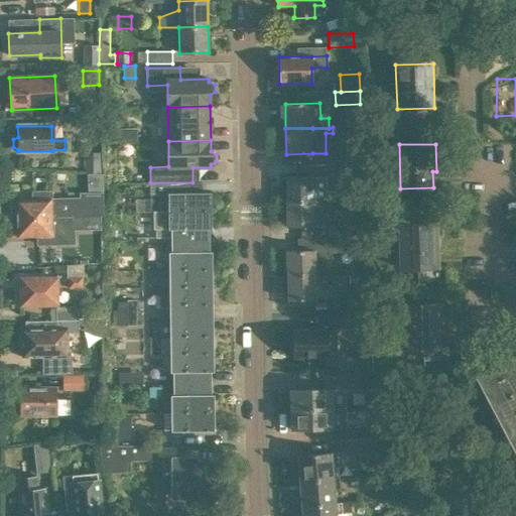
[(331,164),(357,163),(363,163),(362,150),(330,151),(331,164)]
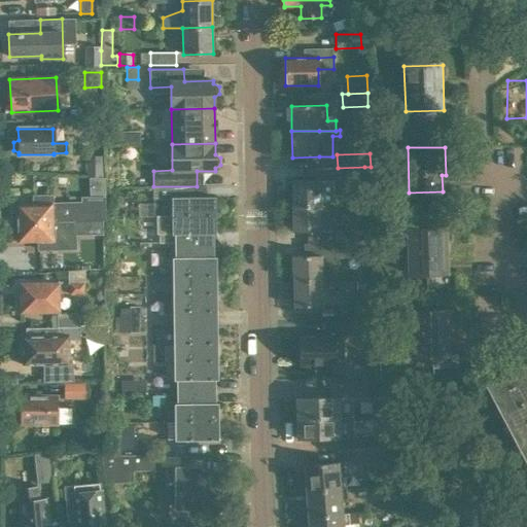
[(103,156),(88,156),(89,176),(103,176),(103,156)]
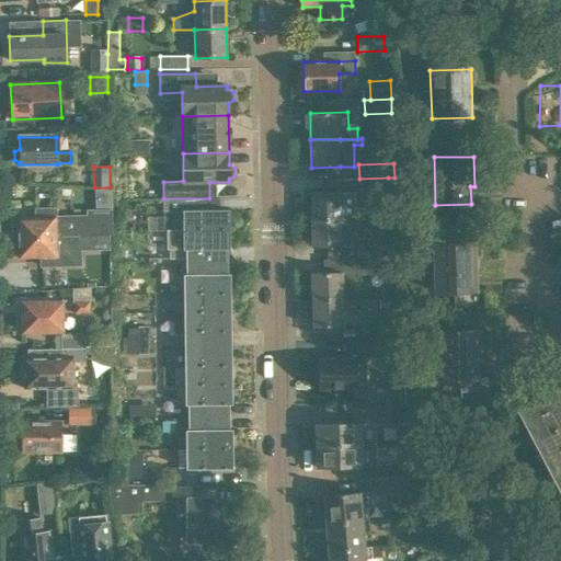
[(396,215),(395,178),(378,178),(379,216),(396,215)]
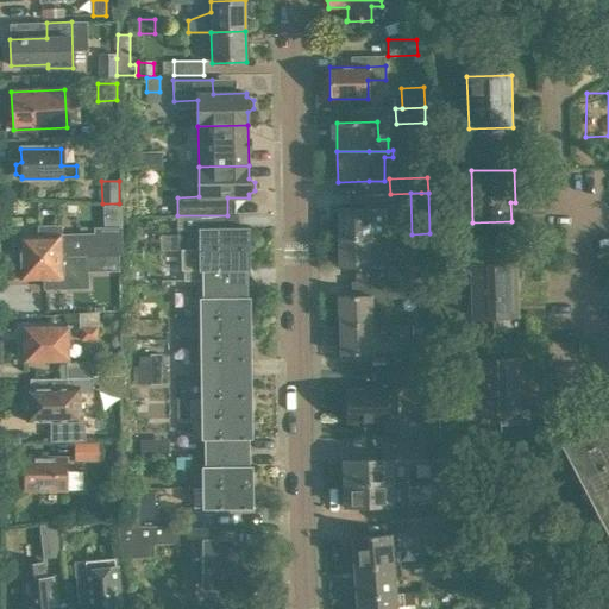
[(339,209),(339,238),(370,238),(370,209),(339,209)]
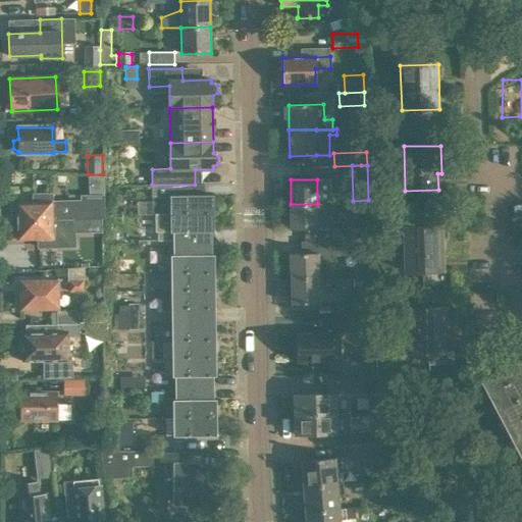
[(169,197),(169,214),(214,213),(213,196),(184,196),(183,186),(156,185),(156,198),(169,197)]
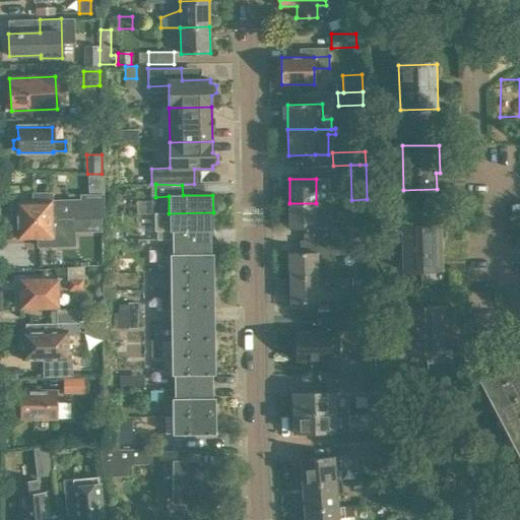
[(16,202),(17,220),(73,218),(87,217),(100,217),(105,217),(104,195),(80,195),(80,201),(52,201),(52,200),(52,193),(33,194),(33,201),(16,202)]
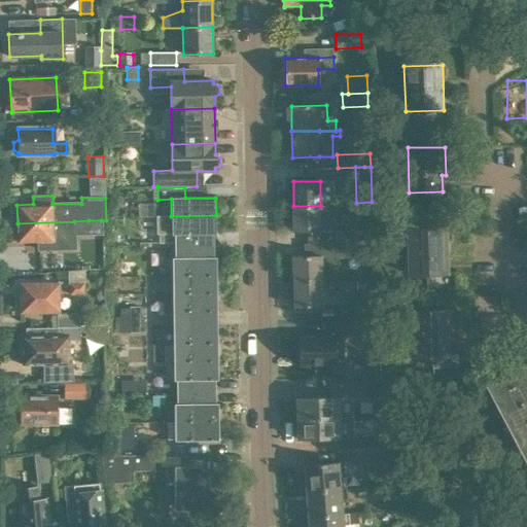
[(307,232),(308,243),(347,243),(346,230),(335,231),(335,205),(320,206),(293,206),(294,232),(307,232)]
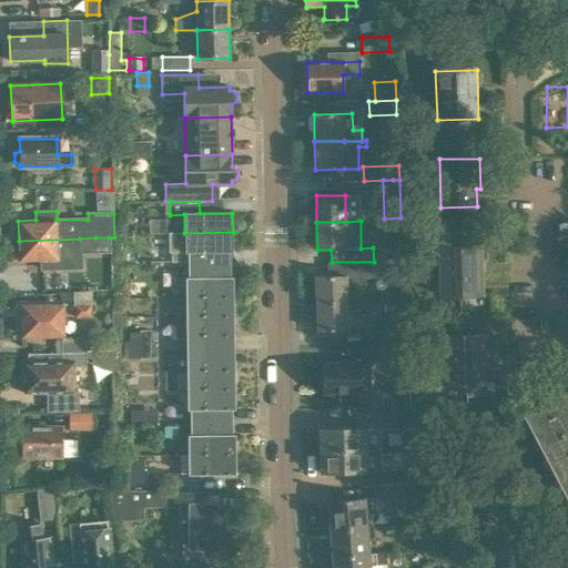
[(189,253),(189,265),(230,264),(229,252),(233,252),(233,232),(184,233),(184,253),(189,253)]
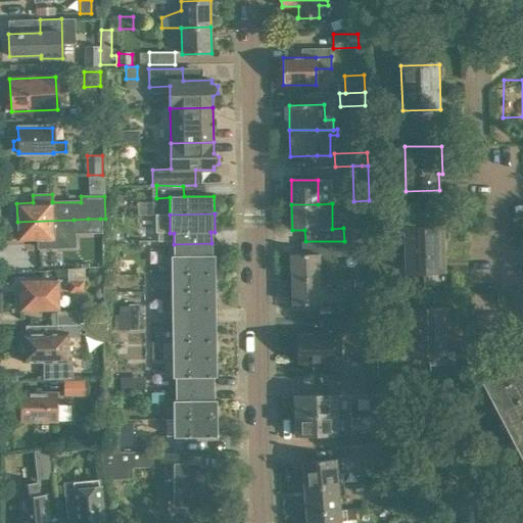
[(100,219),(88,219),(88,232),(101,232),(100,219)]
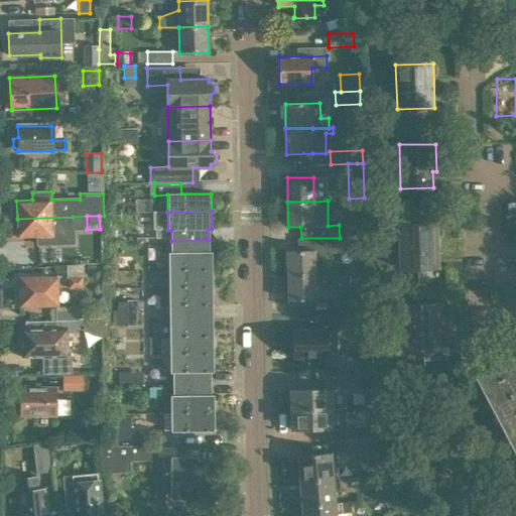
[(73,217),(17,219),(18,237),(51,236),(51,235),(74,234),(73,217)]
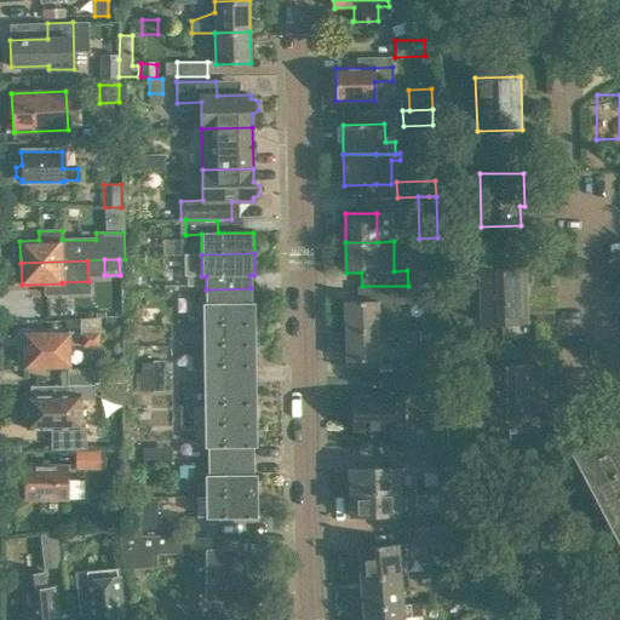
[(484,303),(484,323),(504,322),(505,323),(528,323),(527,270),(482,270),(482,303),(484,303)]
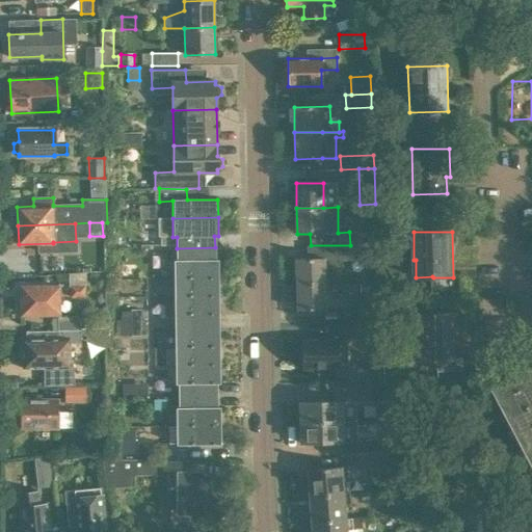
[(296,259),(297,284),(339,283),(339,261),(373,260),(373,244),(350,245),(311,245),(311,259),(296,259)]
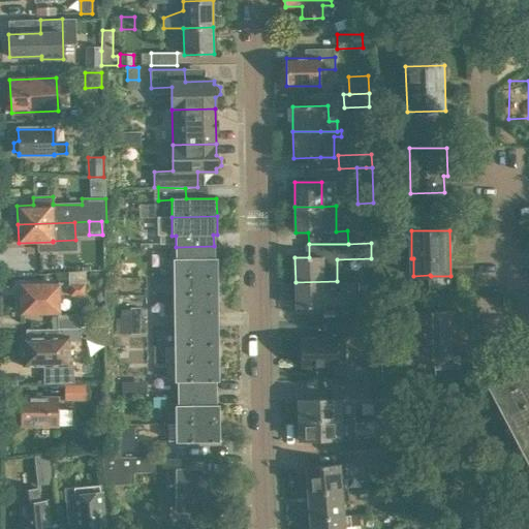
[(173,258),(173,277),(217,277),(217,258),(214,258),(214,246),(176,247),(177,258),(173,258)]
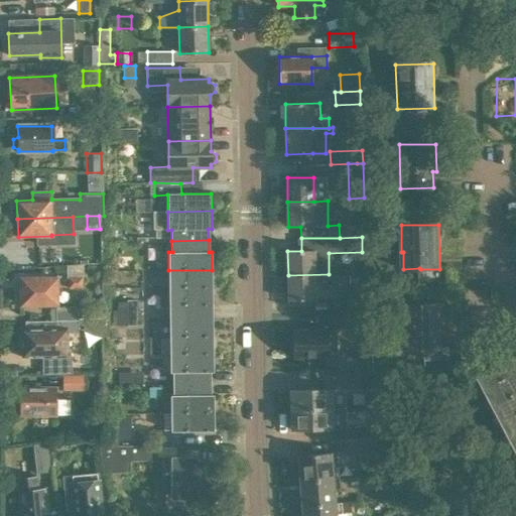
[(69,267),(69,289),(83,289),(82,266),(69,267)]
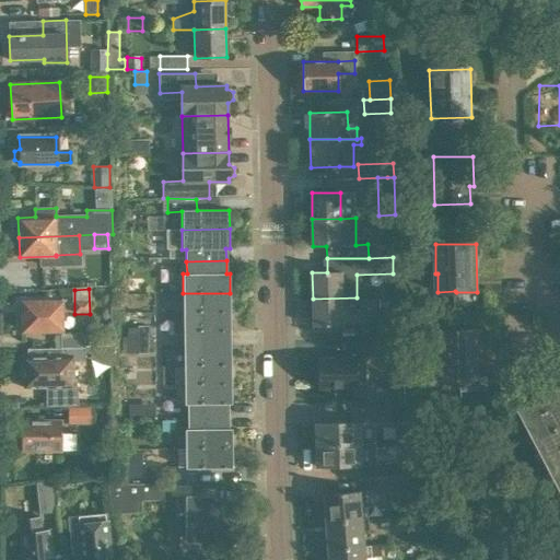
[(183,293),(184,313),(230,312),(230,293),(183,293)]
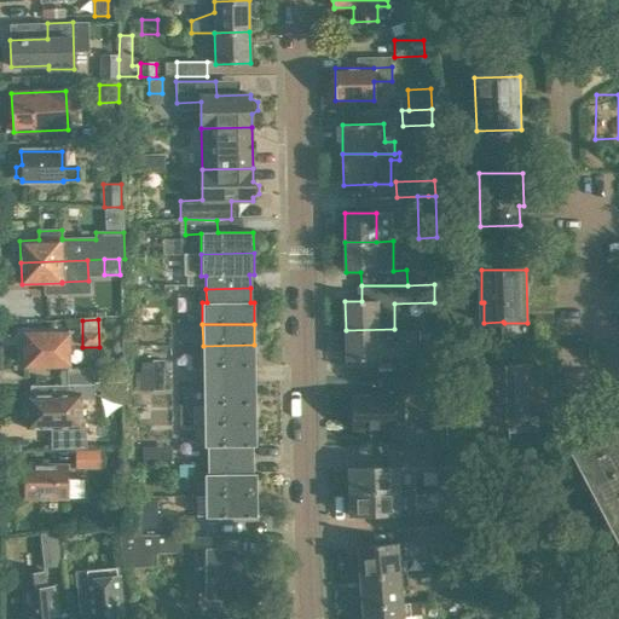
[(394,329),(346,330),(346,360),(377,360),(377,342),(405,342),(405,330),(394,330),(394,329)]
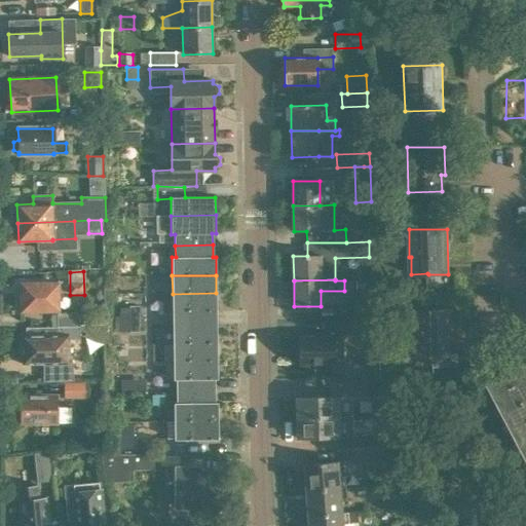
[(19,307),(22,307),(22,310),(57,309),(57,284),(22,284),(22,298),(20,297),(19,307)]
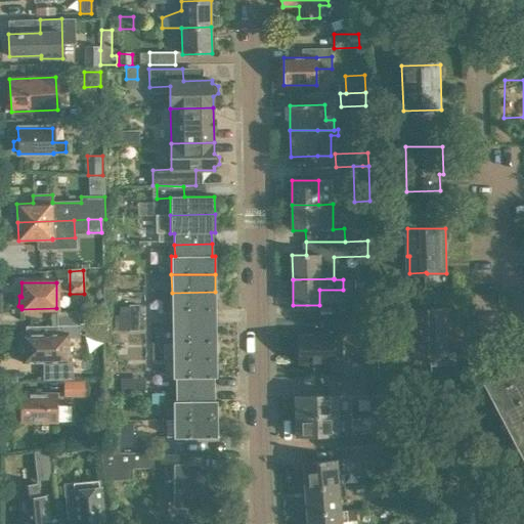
[(172,293),(172,311),(193,310),(194,324),(216,324),(216,310),(215,292),(172,293)]
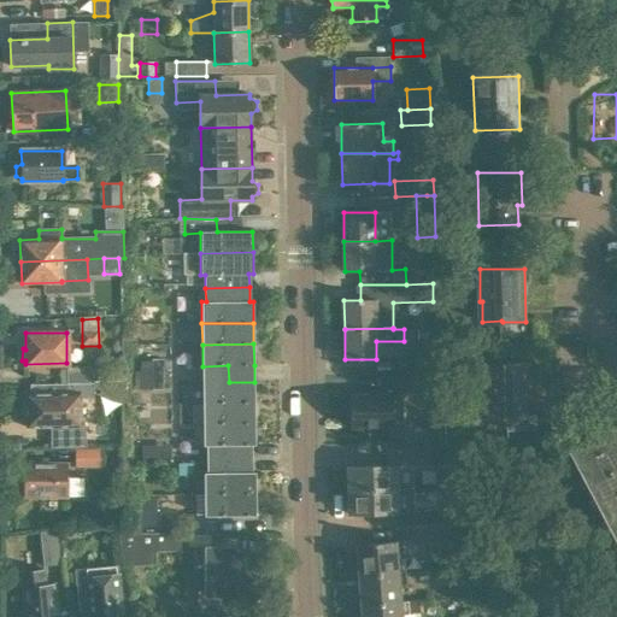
[(405,353),(405,372),(442,371),(441,352),(405,353)]
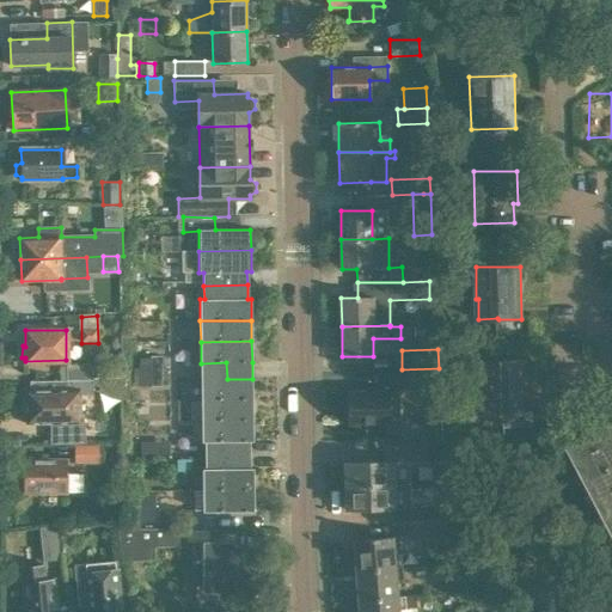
[(139,357),(140,387),(163,386),(161,356),(151,356),(151,357),(139,357)]
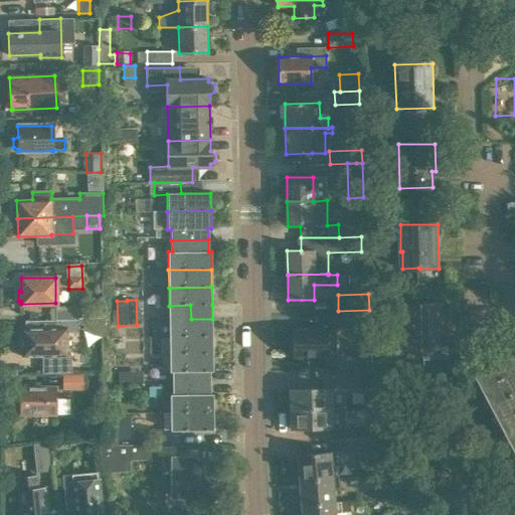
[(169,319),(169,337),(212,336),(212,319),(191,319),(190,305),(169,306),(169,319)]
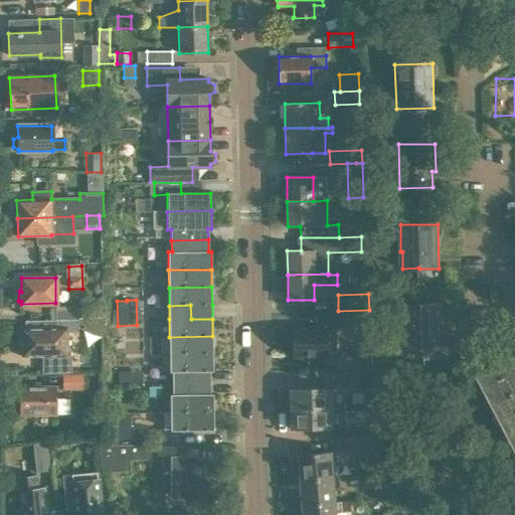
[(437,331),(441,331),(441,305),(403,306),(403,334),(404,334),(405,348),(416,348),(416,349),(437,348),(437,331)]
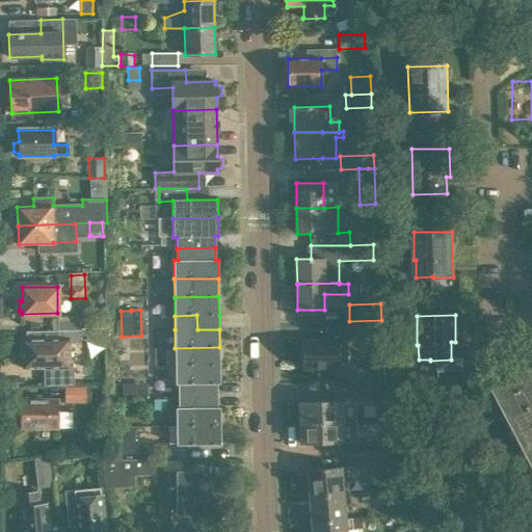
[(57,317),(58,330),(81,330),(81,329),(80,316),(57,317)]
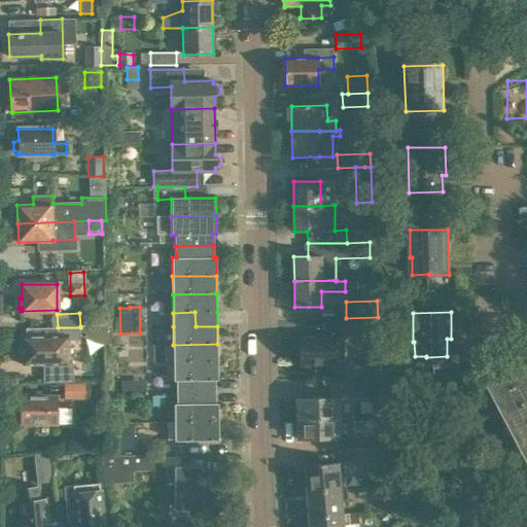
[(378,317),(346,318),(347,335),(378,334),(378,317)]
